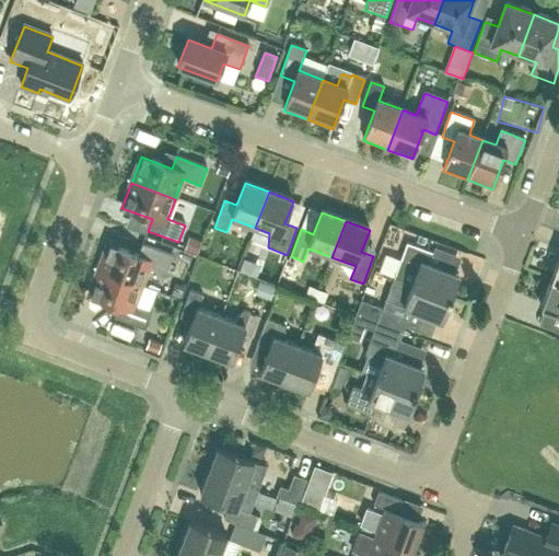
[(394,278),(451,300),(459,277),(429,265),(433,254),(407,244),(394,278)]
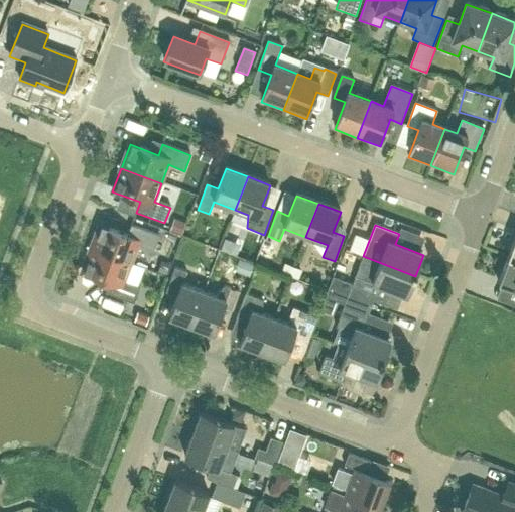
[(99,226),(91,249),(130,264),(137,246),(153,252),(159,237),(131,226),(127,237),(99,226)]
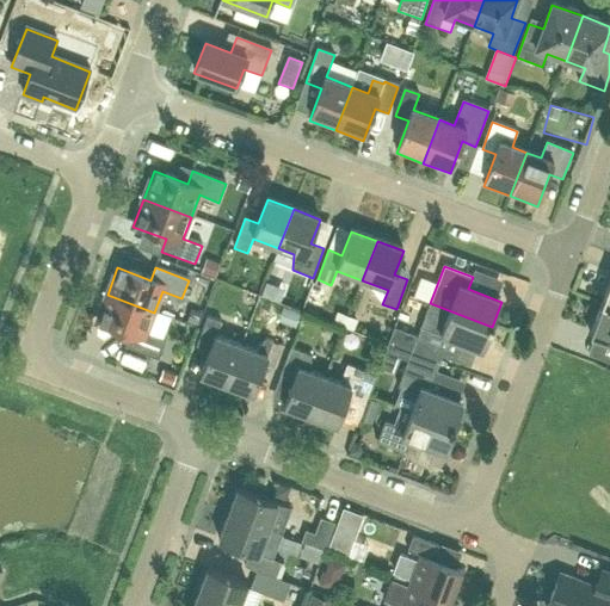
[(97,322),(130,335),(125,348),(159,360),(166,342),(162,340),(170,319),(154,313),(108,295),(97,322)]
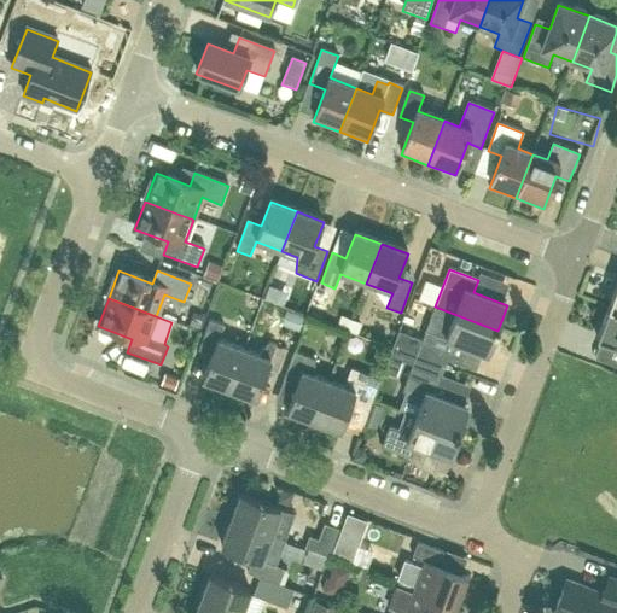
[(498,331),(435,307),(417,356),(443,367),(448,355),(449,355),(454,343),(488,356),(498,331)]
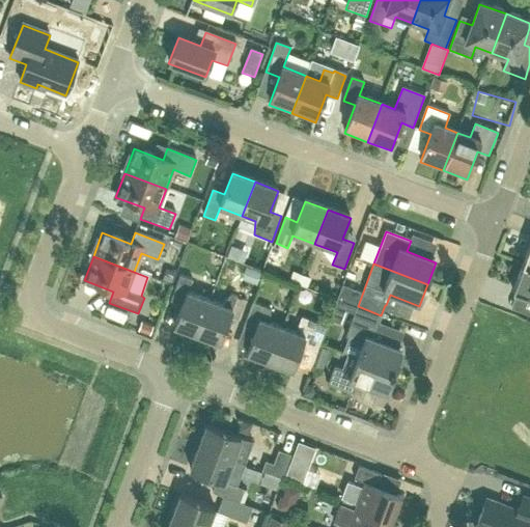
[(529,269),(523,266),(512,292),(529,299),(529,311),(528,315),(529,315),(529,269)]
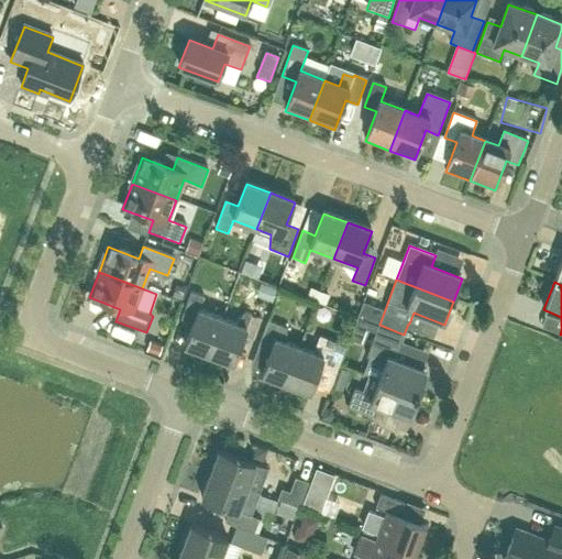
[(185,347),(209,357),(222,320),(199,310),(204,298),(191,293),(180,320),(193,325),(185,347)]
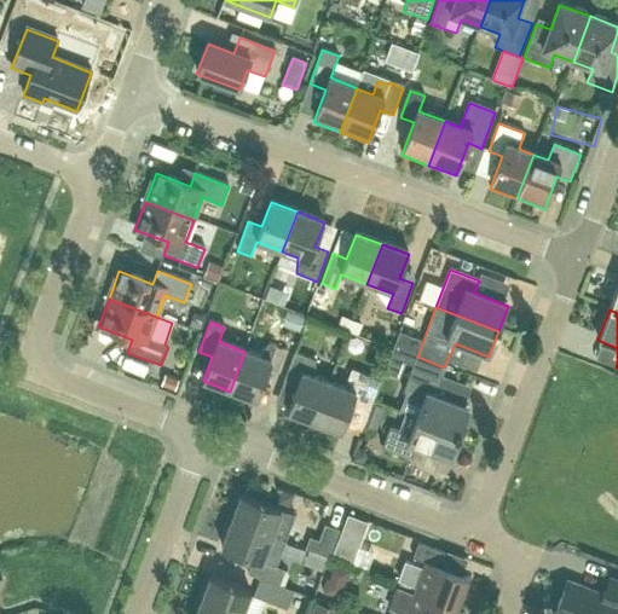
[(352,323),(348,334),(359,337),(363,326),(352,323)]
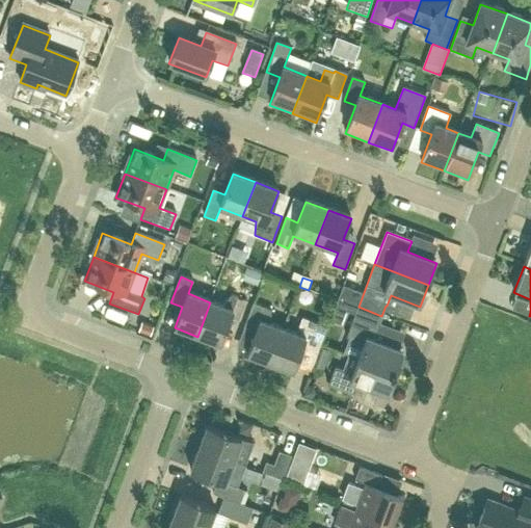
[(222,307),(210,302),(197,337),(220,345),(238,298),(231,296),(222,307)]
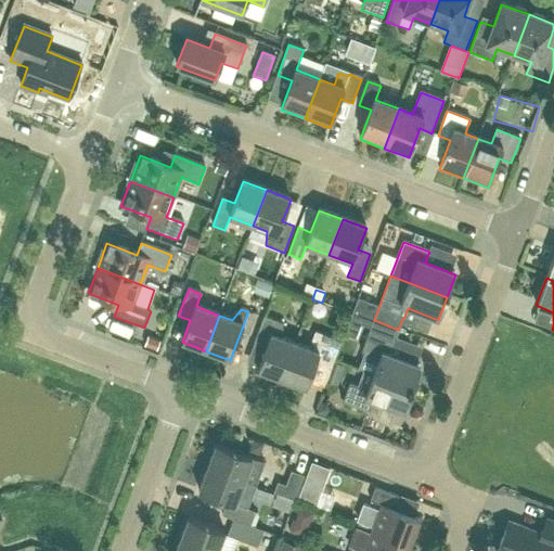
[(258,371),(282,380),(295,344),(282,338),(283,324),(265,318),(254,344),(266,349),(258,371)]
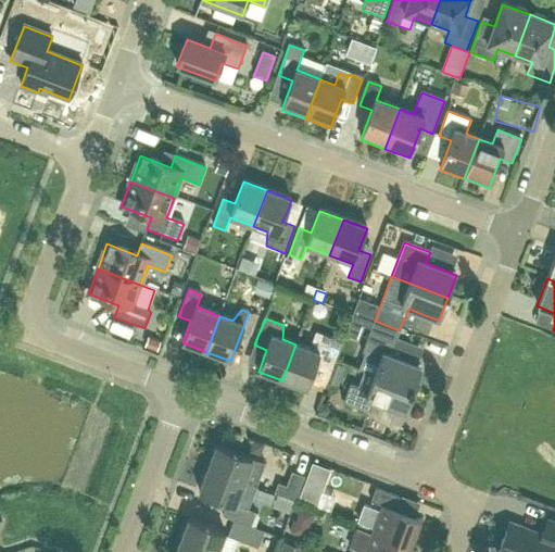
[(310,350),(295,345),(282,380),(306,389),(316,363),(331,369),(342,342),(316,333),(310,350)]
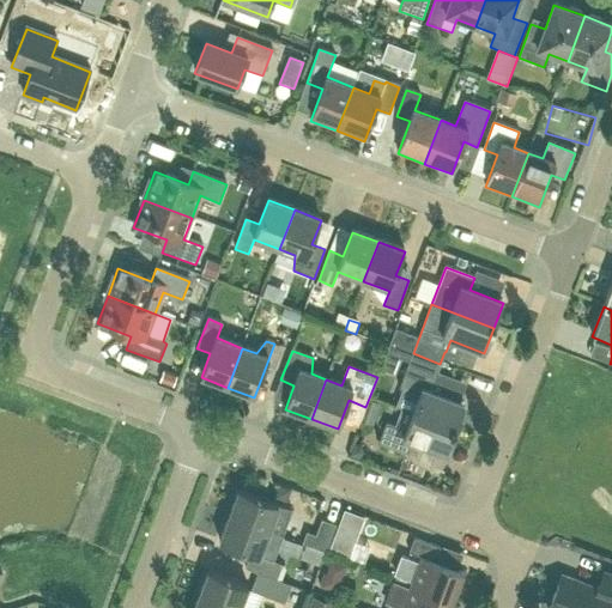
[(412,414),(455,430),(464,405),(431,393),(435,381),(407,370),(399,390),(419,397),(412,414)]
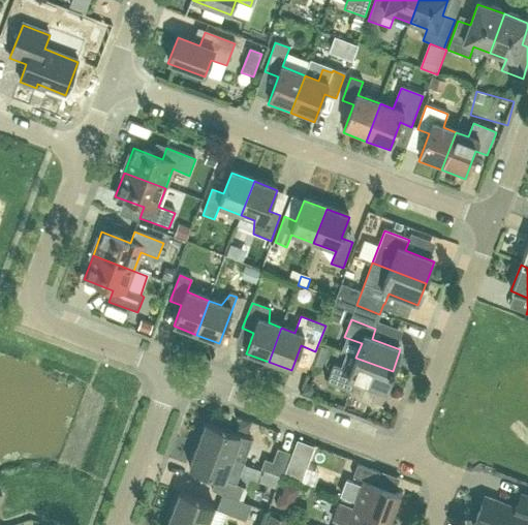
[(391,376),(393,371),(355,358),(350,372),(334,366),(327,383),(351,393),(355,382),(369,388),(368,391),(386,398),(395,378),(391,376)]
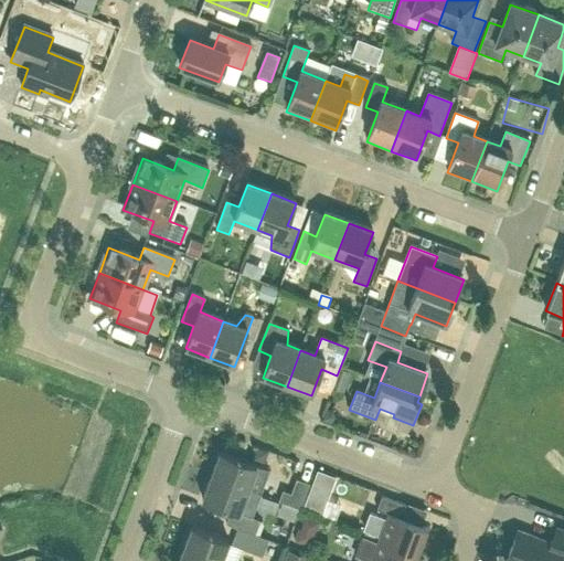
[(211,477),(247,491),(259,496),(268,472),(220,454),(211,477)]
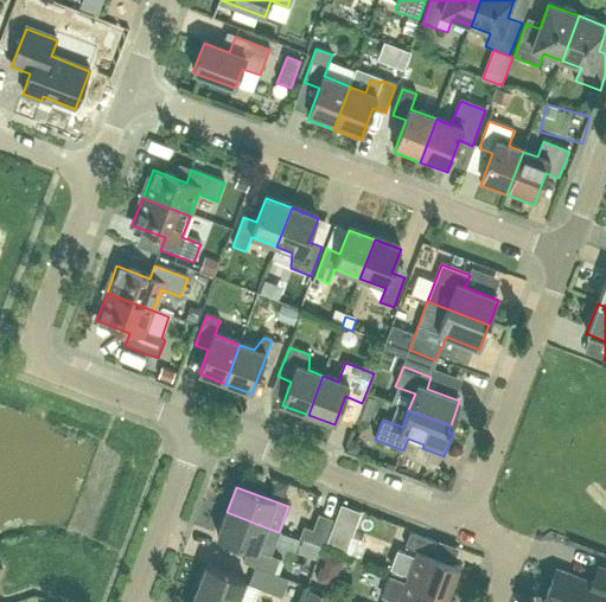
[(359,516),(342,510),(336,526),(353,532),(359,516)]
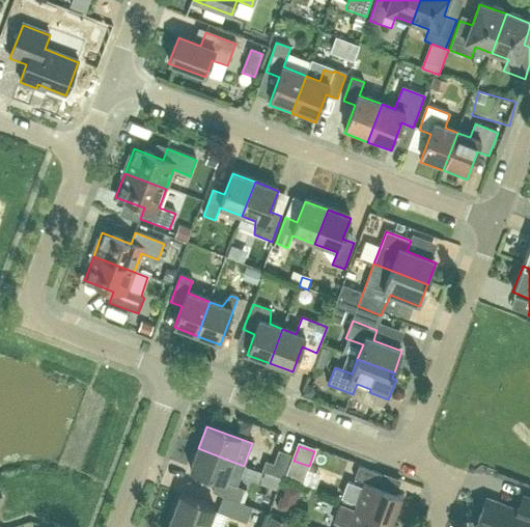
[(224,483),(232,462),(198,448),(190,470),(217,480),(213,494),(223,498),(240,504),(245,491),(224,483)]
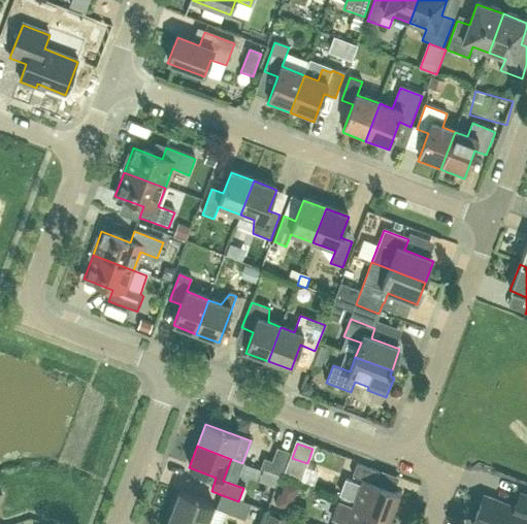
[(289,454),(278,450),(273,463),(265,460),(261,469),(280,477),(289,454)]
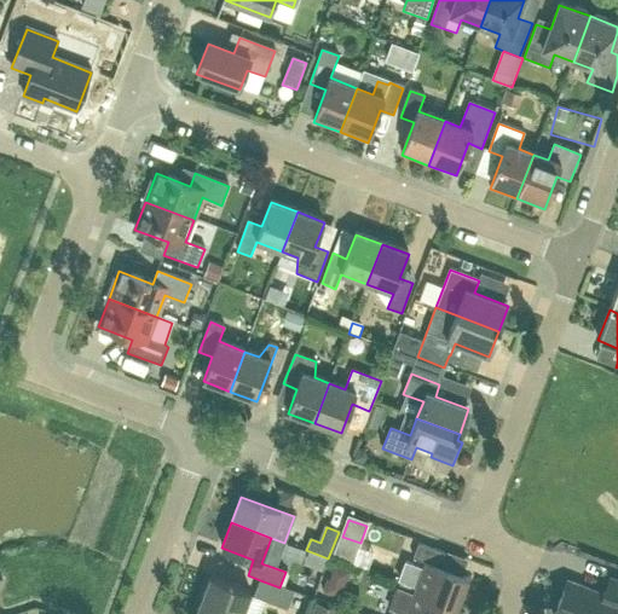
[(415,591),(458,607),(468,579),(440,569),(445,555),(419,545),(413,560),(426,563),(415,591)]
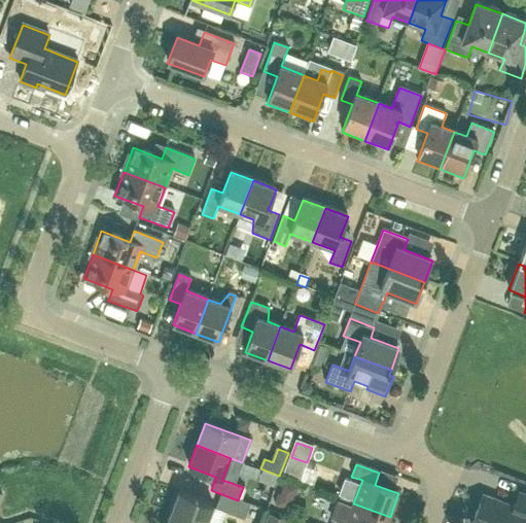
[(285,481),(275,503),(296,513),(307,490),(285,481)]
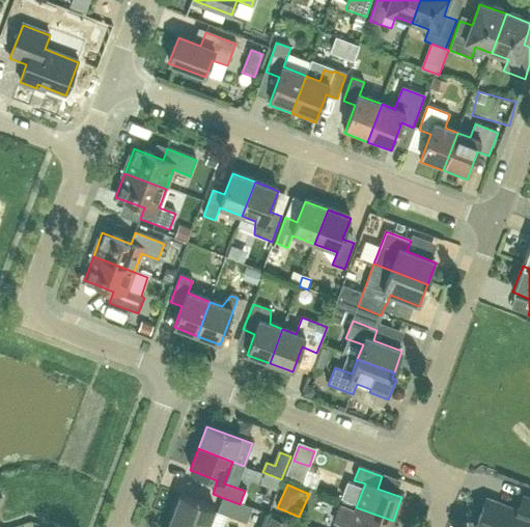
[(172,518),(195,526),(208,526),(215,509),(180,496),(172,518)]
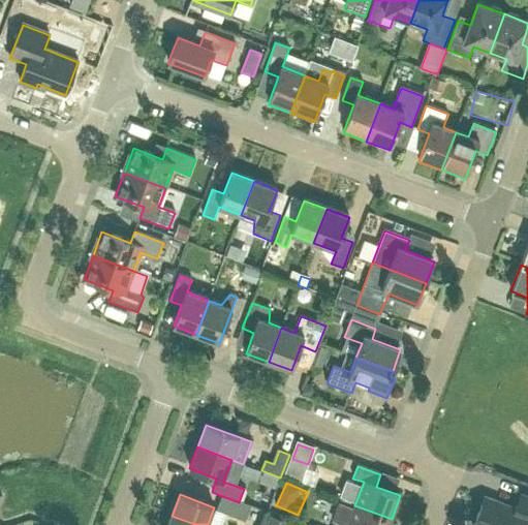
[(251,506),(239,502),(222,496),(217,512),(245,522),(251,506)]
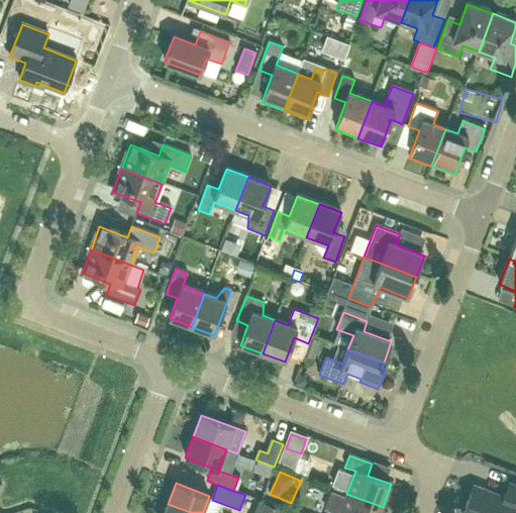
[(515,488),(509,485),(504,498),(474,487),(463,512),(515,512),(515,488)]
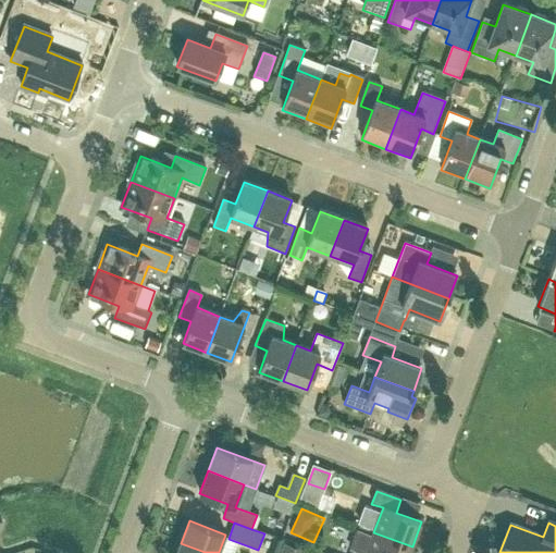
[(354,552),(409,552),(412,547),(373,532),(371,538),(357,532),(350,551),(354,552)]
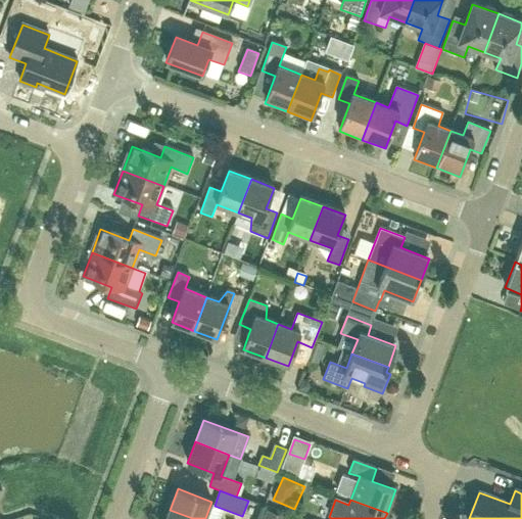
[(192,518),(170,510),(165,518),(192,518)]
